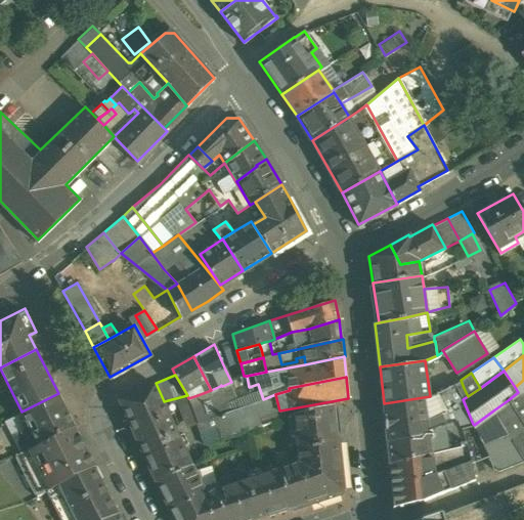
[(430,396),(384,403),(387,440),(444,423),(441,415),(446,413),(442,405),(457,398),(454,392),(464,388),(461,380),(430,396)]
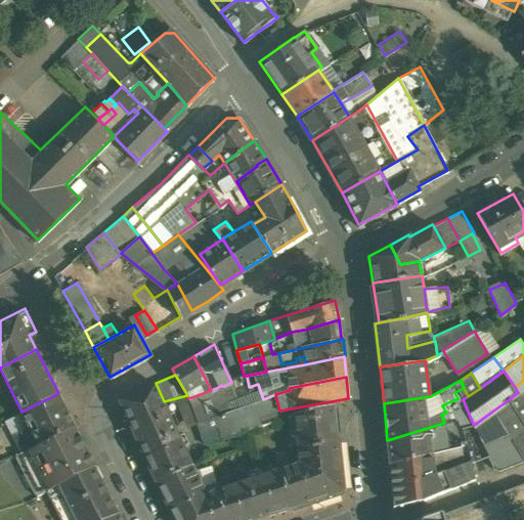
[(523,380),(515,387),(518,392),(523,388),(523,380)]
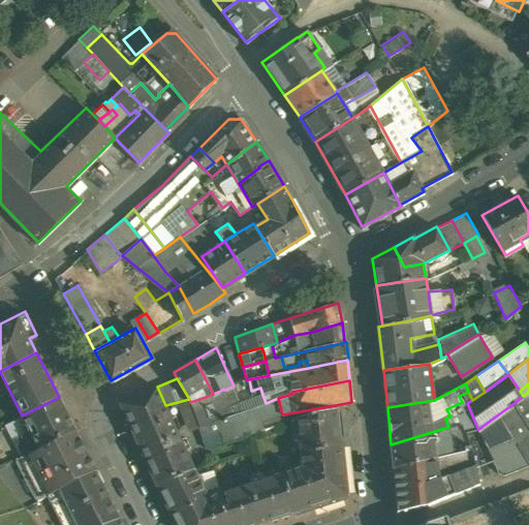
[(157,385),(119,402),(154,482),(194,468),(165,405),(157,387),(157,385)]
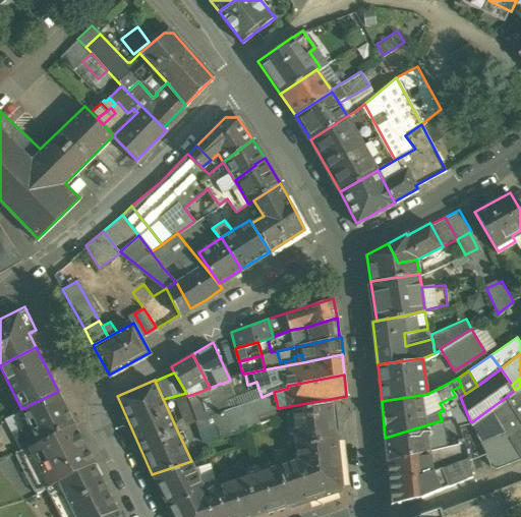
[(219,384),(210,388),(196,393),(187,396),(196,418),(229,408),(219,384)]
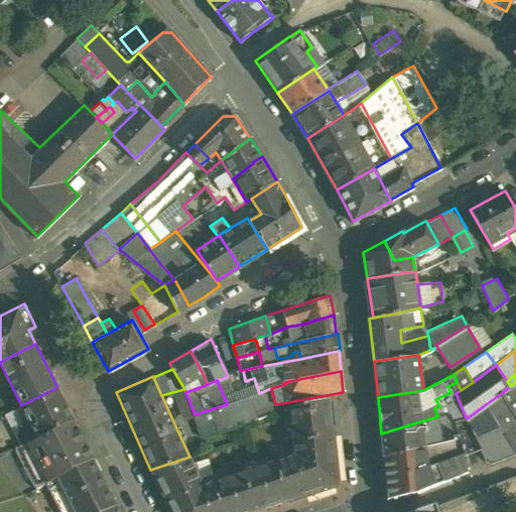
[(457,382),(447,386),(450,392),(435,399),(439,406),(434,408),(437,416),(450,413),(452,420),(455,419),(455,420),(466,417),(456,393),(461,390),(457,382)]
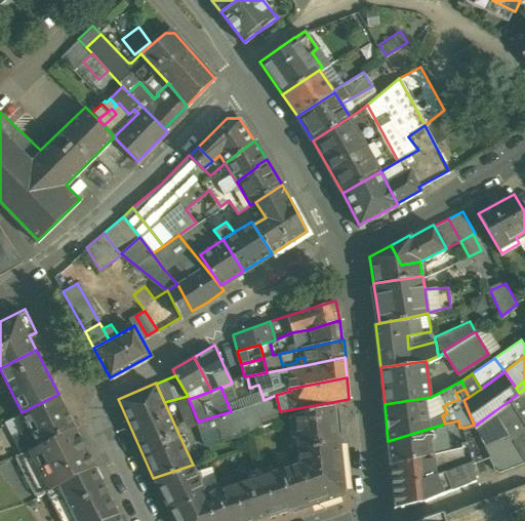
[(524,389),(519,393),(509,401),(524,426),(524,389)]
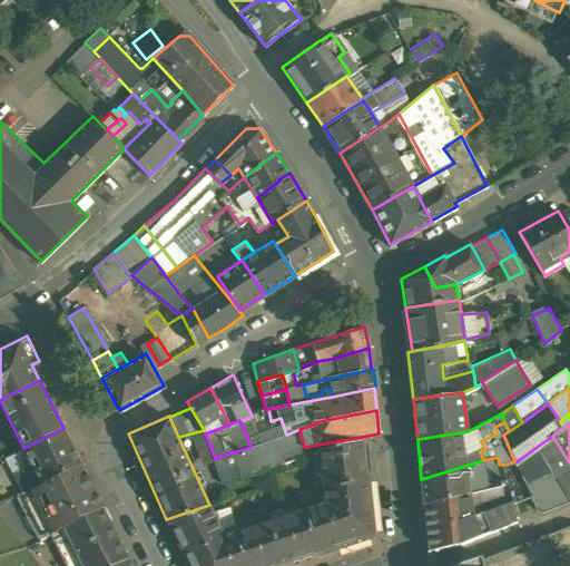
[(64,428),(23,448),(8,456),(23,489),(41,482),(81,462),(64,428)]
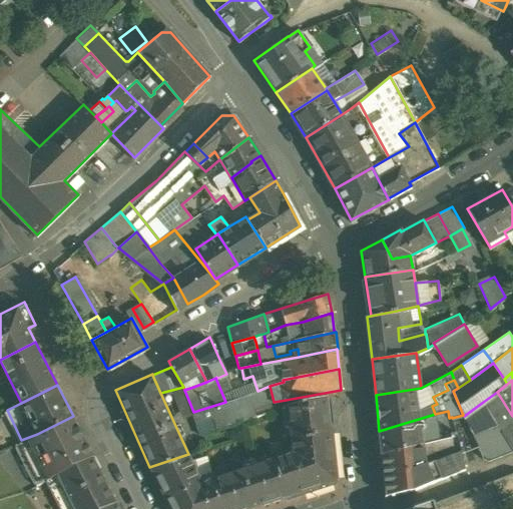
[(225,402),(193,412),(197,423),(214,416),(217,426),(255,415),(246,395),(225,402)]
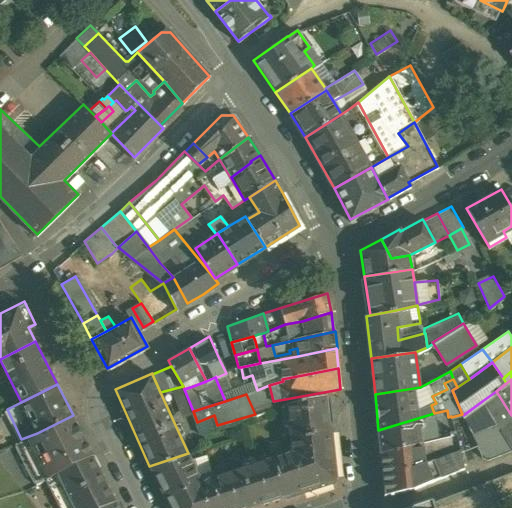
[(326,394),(286,403),(288,427),(284,428),(285,439),(290,438),(329,428),(326,394)]
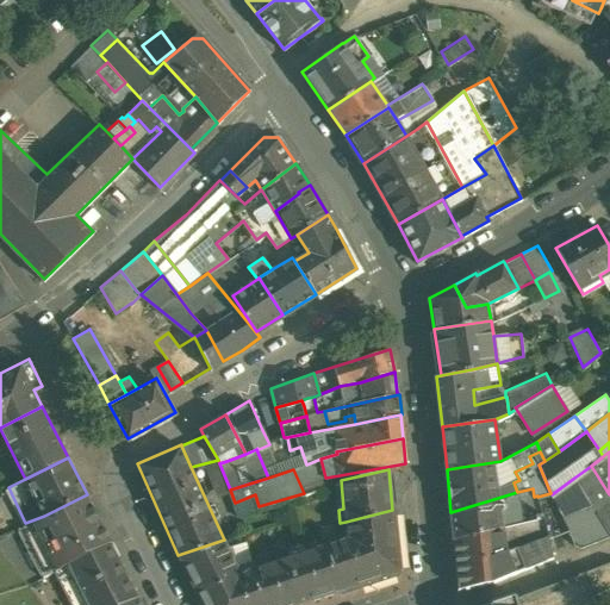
[(596,512),(574,478),(552,494),(568,528),(598,517),(596,512)]
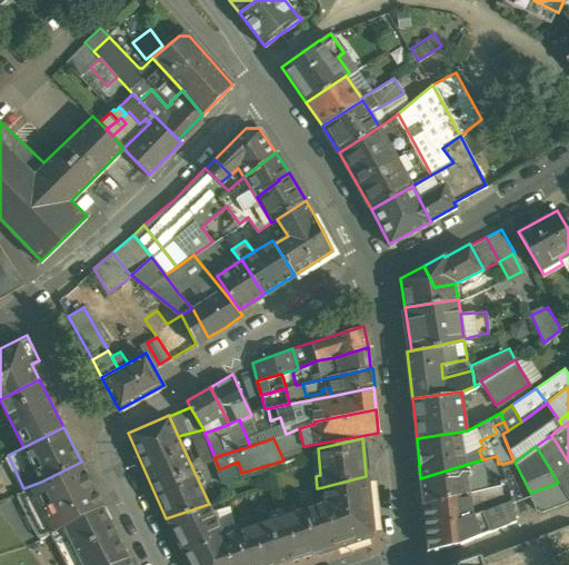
[(482,459),(420,478),(422,503),(453,494),(507,483),(507,482),(501,464),(501,463),(498,464),(497,456),(482,459)]
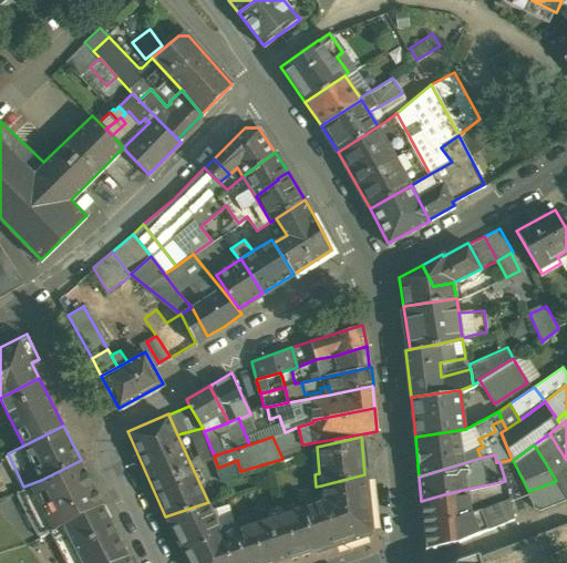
[(81,460),(41,480),(23,487),(16,489),(39,535),(63,522),(102,503),(81,460)]
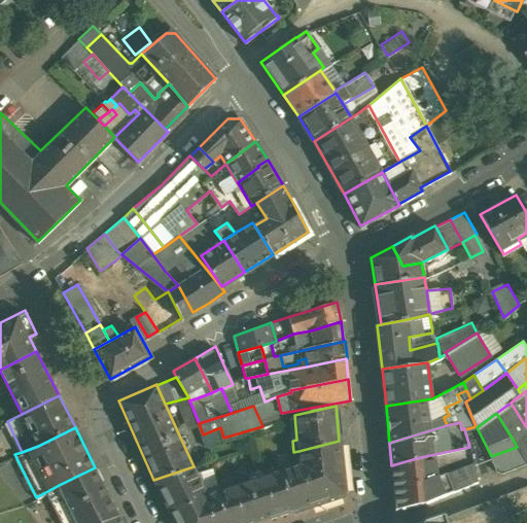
[(526,461),(526,432),(515,443),(517,447),(526,461)]
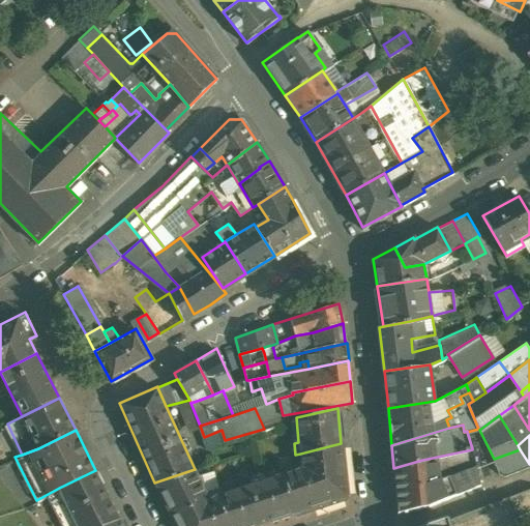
[(341,443),(300,454),(301,468),(282,474),(295,513),(347,495),(341,443)]
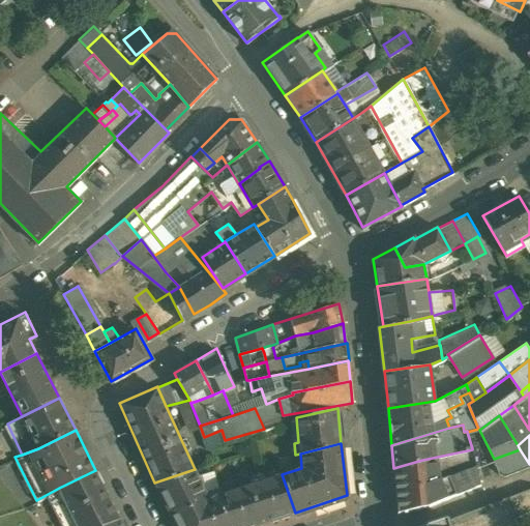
[(472,449),(422,460),(429,504),(480,484),(472,449)]
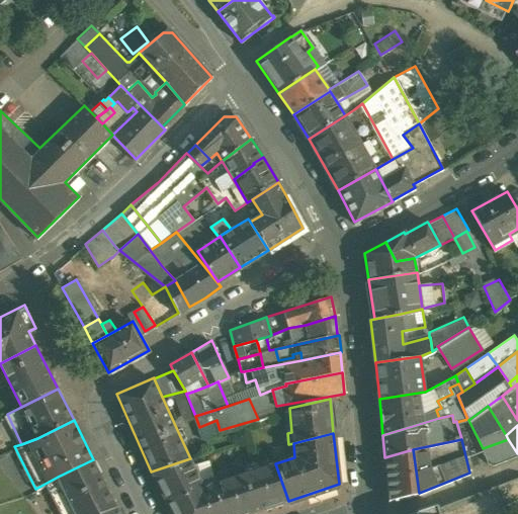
[(517,453),(508,439),(483,448),(488,461),(493,463),(517,453)]
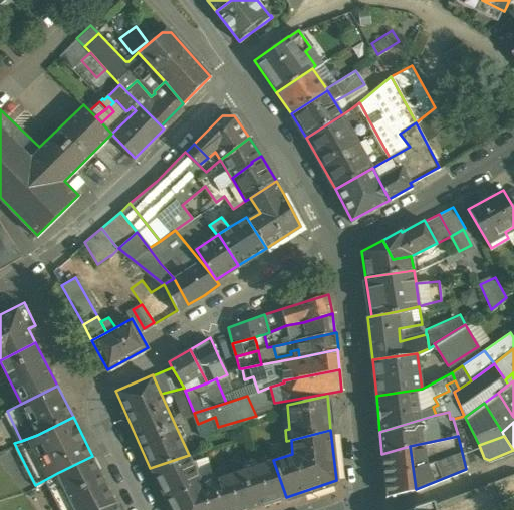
[(410,446),(381,454),(387,495),(416,489),(410,446)]
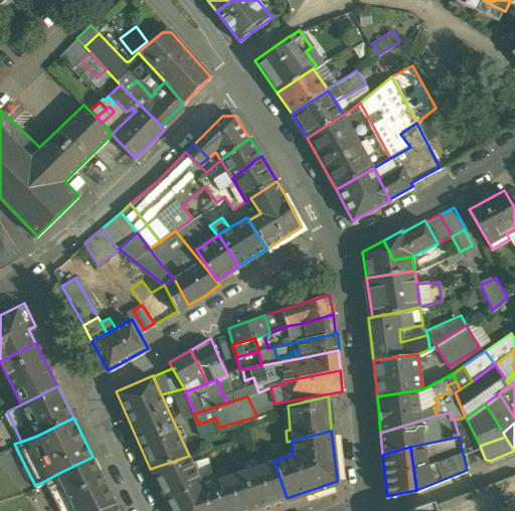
[(165,498),(202,484),(189,456),(150,469),(165,498)]
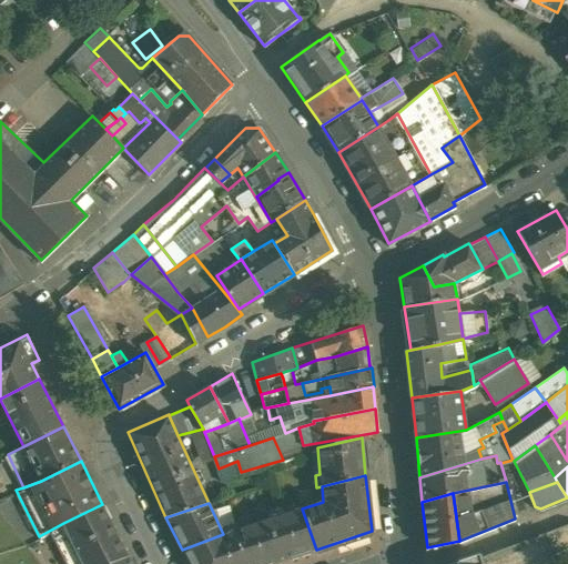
[(102,504),(63,523),(74,546),(63,553),(68,563),(108,563),(128,554),(102,504)]
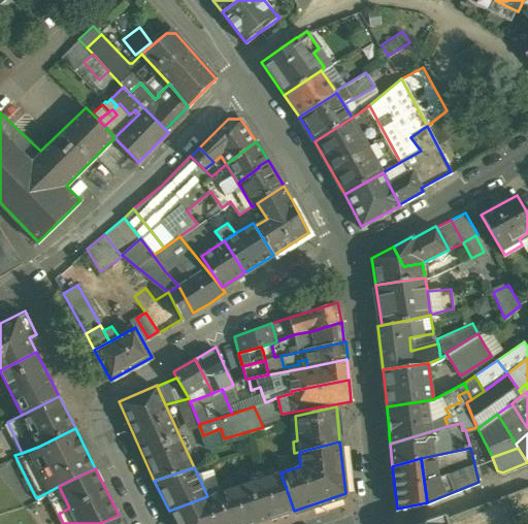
[(281,472),(218,492),(227,523),(252,523),(294,511),(281,472)]
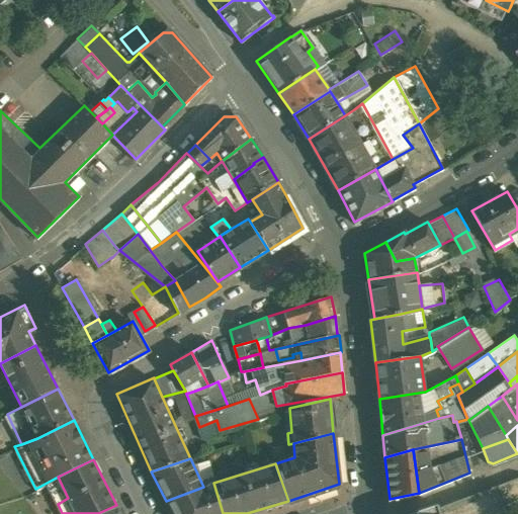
[(517,475),(437,507),(439,513),(509,513),(504,506),(517,499),(517,475)]
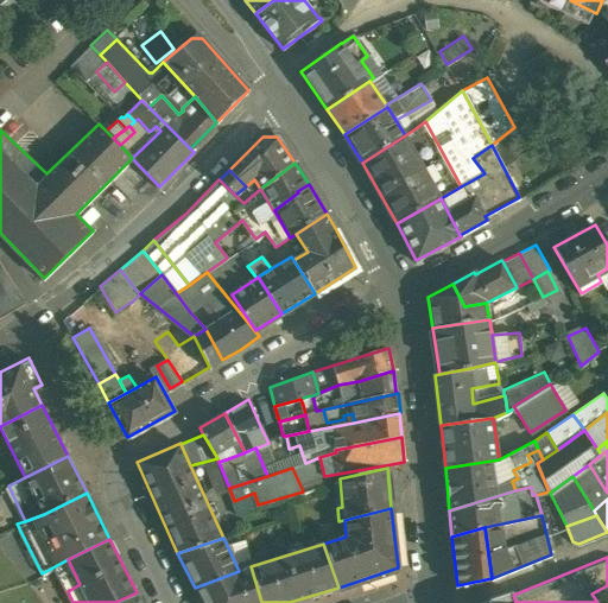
[(239,571),(195,588),(202,602),(261,602),(251,566),(239,571)]
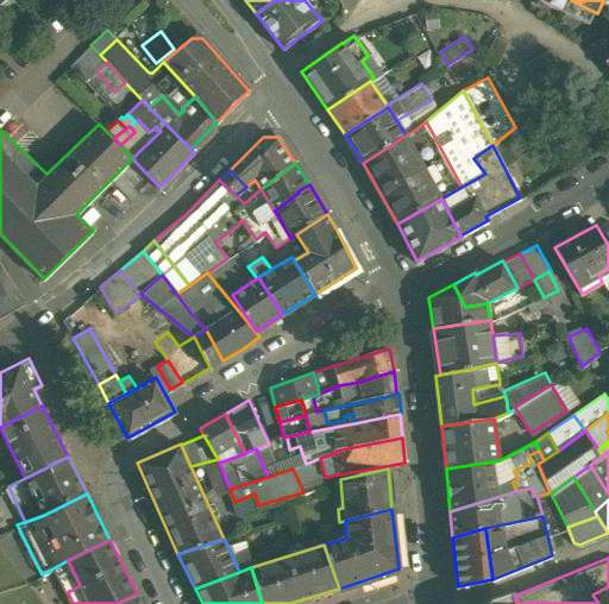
[(598,603),(608,603),(608,586),(592,595),(598,603)]
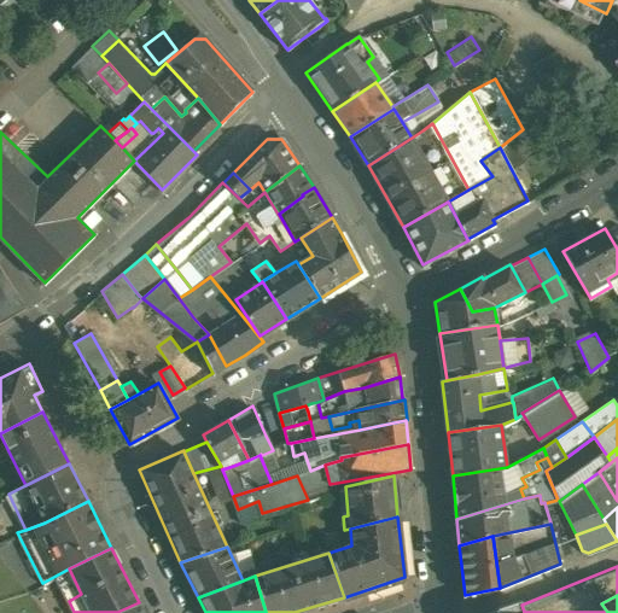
[(144,612),(139,602),(117,612),(144,612)]
